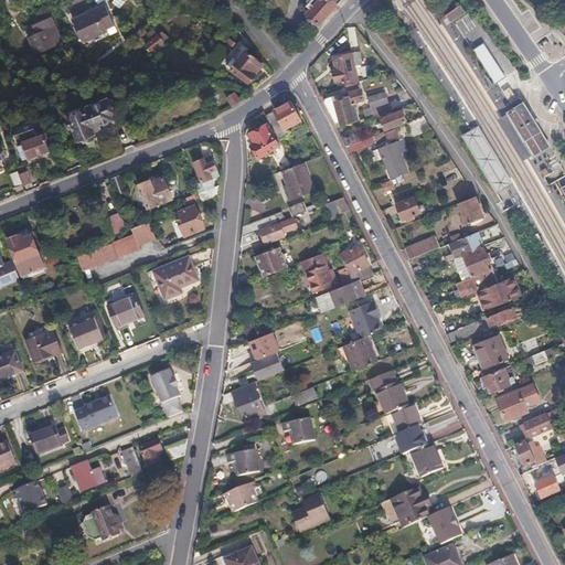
[(320,23),(341,0),(312,0),(308,6),(312,9),(309,12),(320,23)]
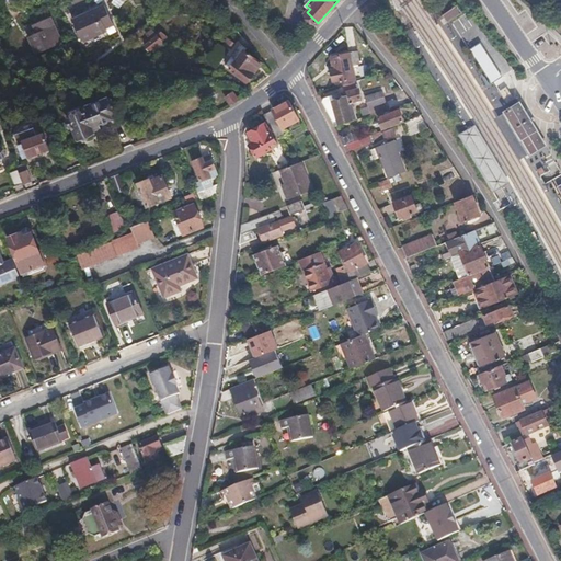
[(434,12),(438,16),(448,8),(444,3),(434,12)]
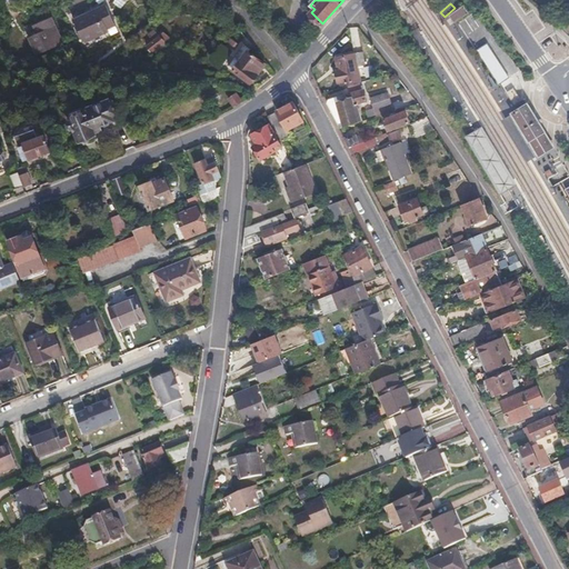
[(109,31),(106,23),(113,20),(107,5),(75,19),(85,42),(109,31)]
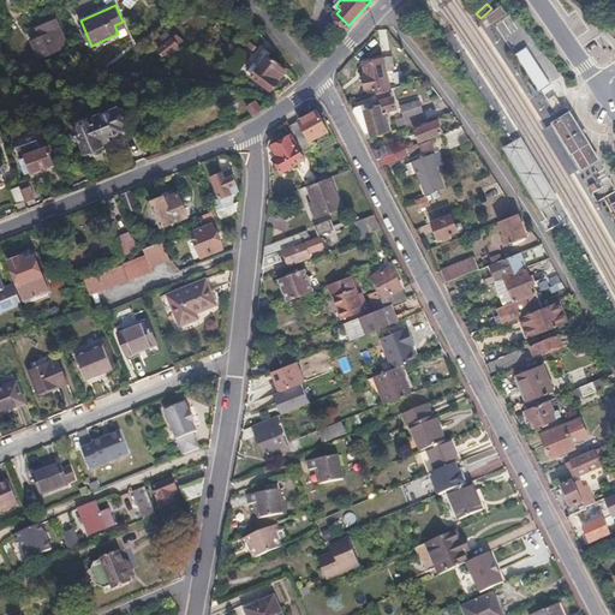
[(494,23),(506,16),(501,7),(487,17),(491,24),(494,23)]
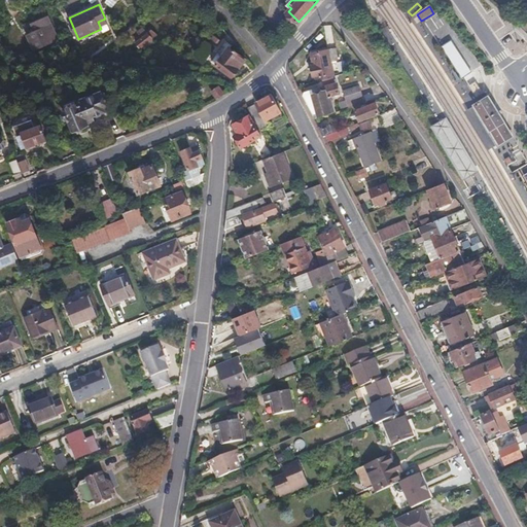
[(34,50),(58,39),(50,22),(26,33),(34,50)]
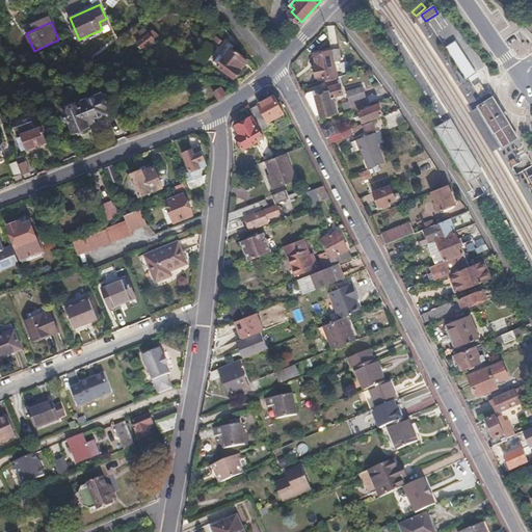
[(158,37),(157,32),(155,32),(140,41),(143,46),(149,44),(158,37)]
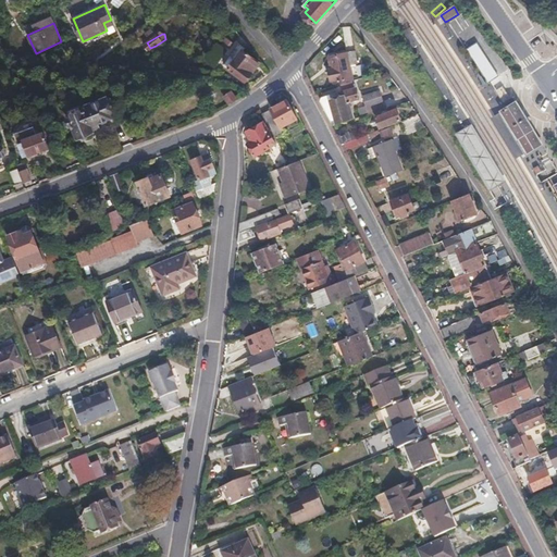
[(489,83),(499,75),(478,41),(467,48),(489,83)]
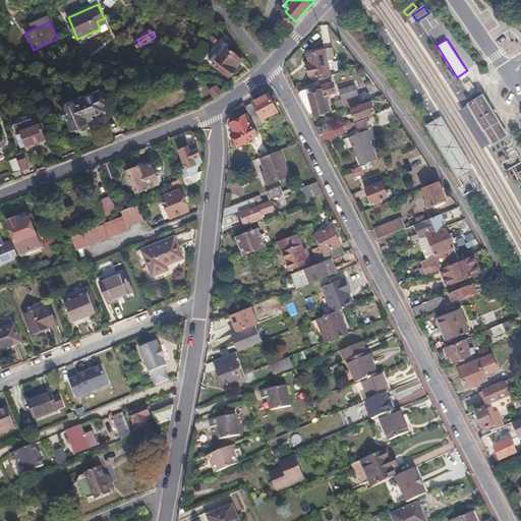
[(243,58),(228,46),(214,63),(230,75),(243,58)]
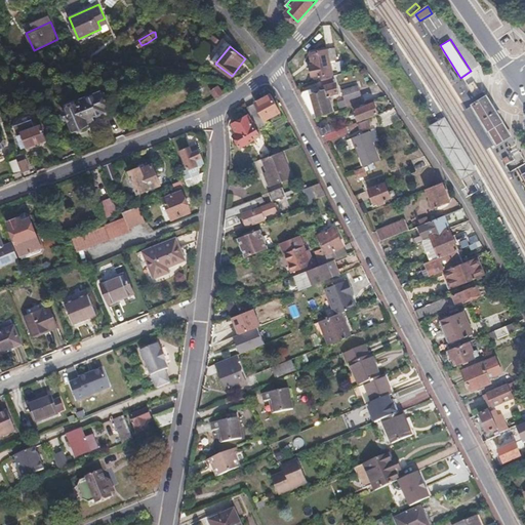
[(333,73),(328,49),(312,52),(313,64),(312,64),(314,75),(316,75),(316,76),(333,73)]
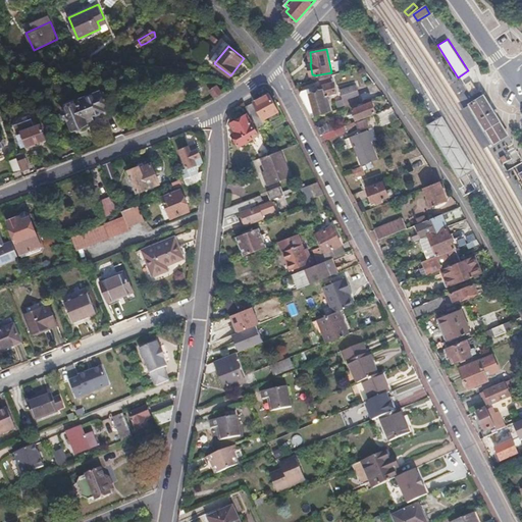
[(330,112),(327,97),(326,95),(336,93),(333,76),(323,79),(324,84),(311,87),(300,92),(314,117),(330,112)]
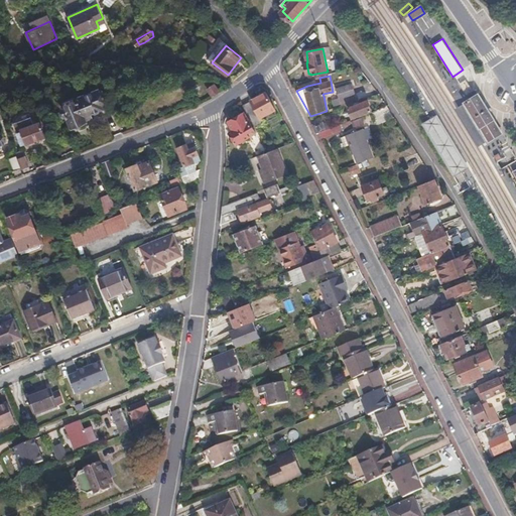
[(222,90),(212,79),(207,83),(216,95),(222,90)]
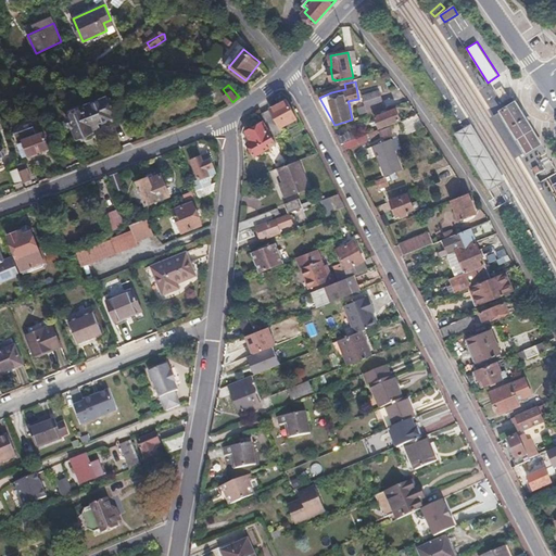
[(98,122),(111,116),(111,115),(116,113),(115,111),(116,110),(112,98),(68,114),(78,137),(93,130),(92,127),(99,125),(98,122)]
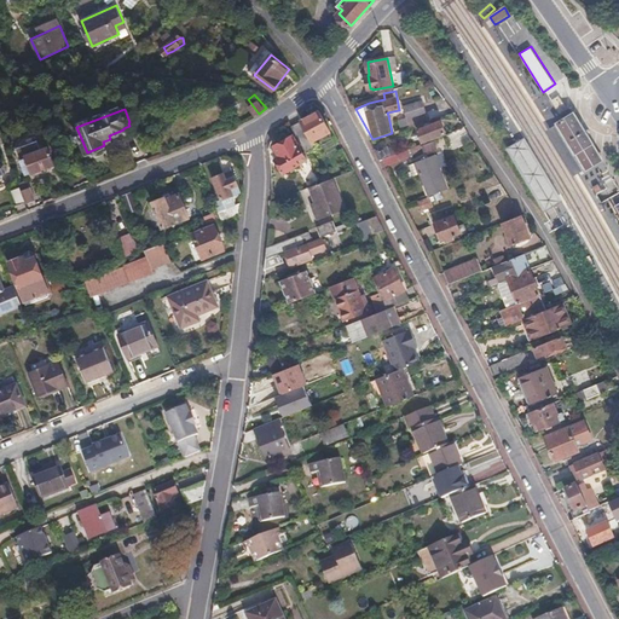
[(329,131),(318,111),(291,126),(306,151),(316,146),(313,140),(329,131)]
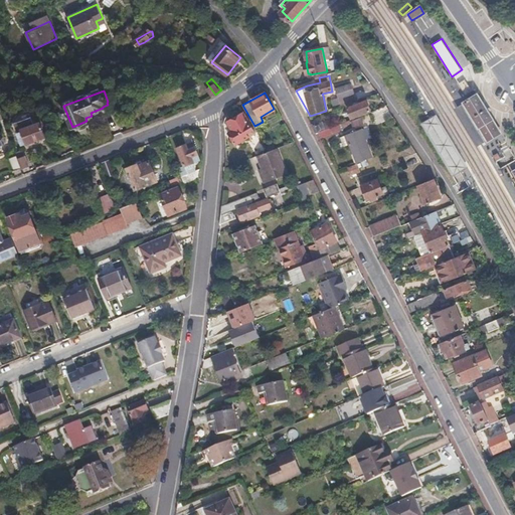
[(487,109),(477,94),(464,102),(467,106),(474,117),(487,140),(496,135),(500,132),(494,121),(487,110),(487,109)]
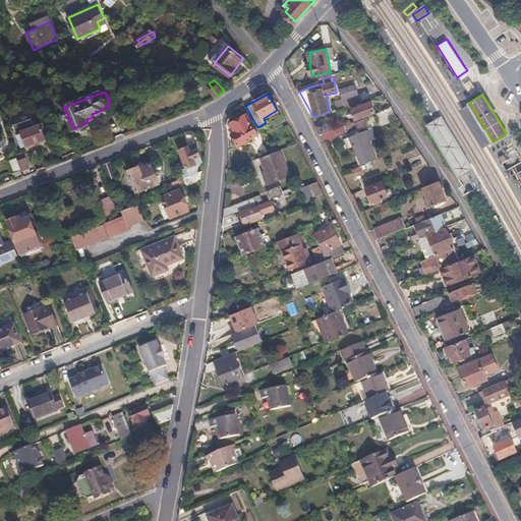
[(377,111),(372,102),(353,109),(357,118),(377,111)]
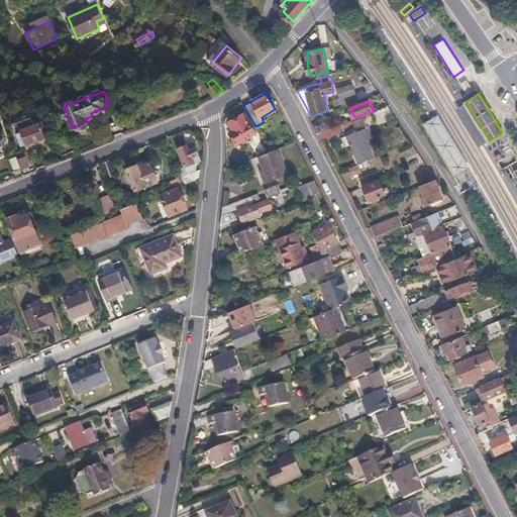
[(469,106),(466,102),(462,104),(456,107),(480,145),(489,140),(476,117),(469,106)]
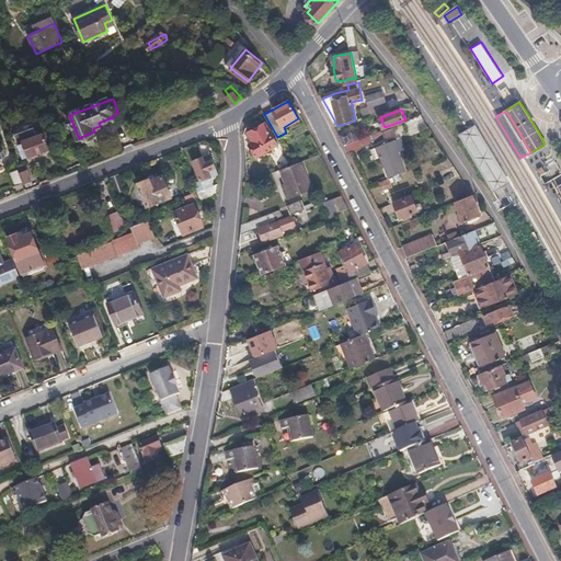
[(466,127),(459,130),(494,190),(499,187),(502,185),(512,180),(477,121),(466,127)]
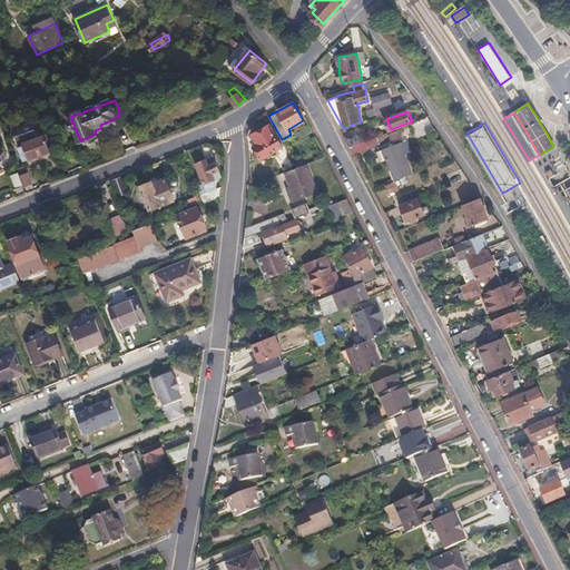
[(282,148),(269,125),(253,135),(259,147),(255,150),(259,159),(282,148)]
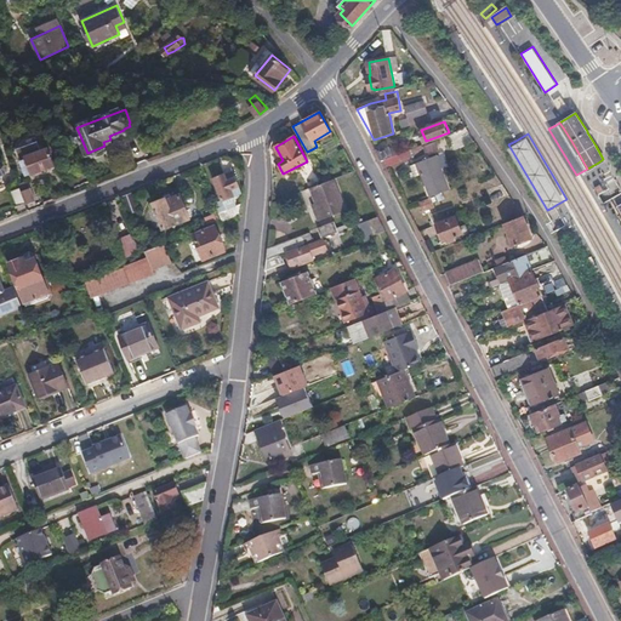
[(381,160),(394,155),(391,146),(371,153),(377,163),(381,160)]
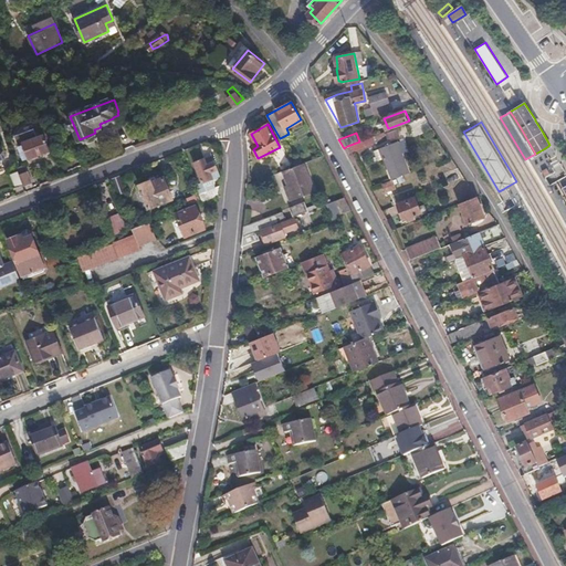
[(21,159),(49,149),(43,134),(14,145),(21,159)]
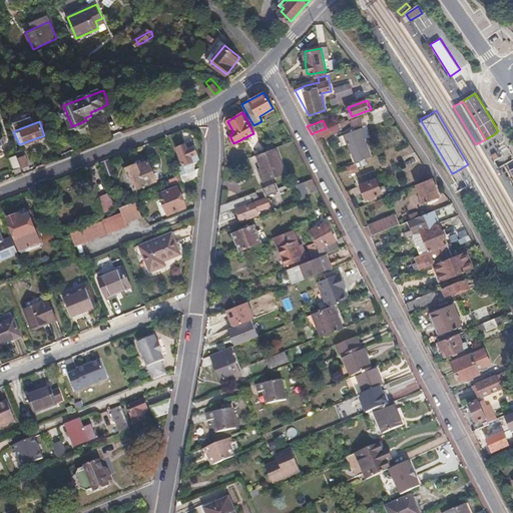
[(374,136),(379,134),(376,127),(371,129),(369,126),(353,132),(364,160),(381,154),(374,136)]
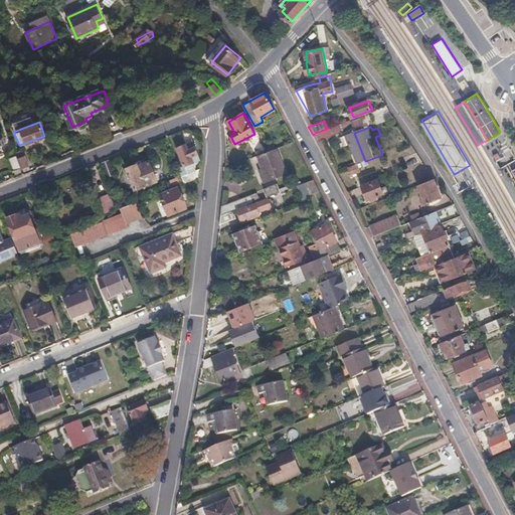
[(332,135),(330,128),(327,129),(316,133),(319,140),(332,135)]
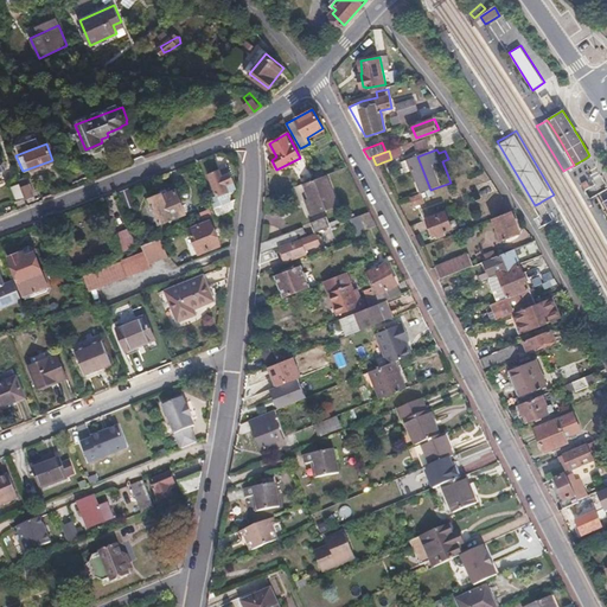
[(236,187),(229,170),(219,173),(218,168),(209,173),(217,195),(236,187)]
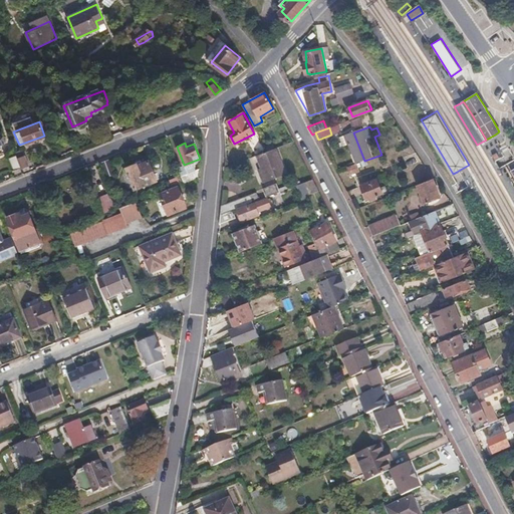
[(285,174),(276,149),(256,156),(260,168),(258,169),(262,183),(285,174)]
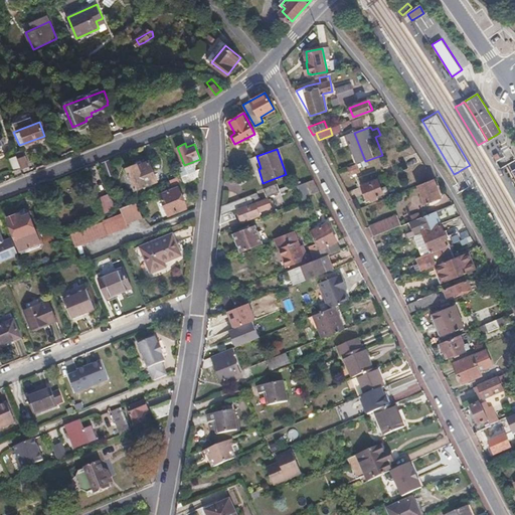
[(28,163),(25,152),(18,154),(21,165),(28,163)]
